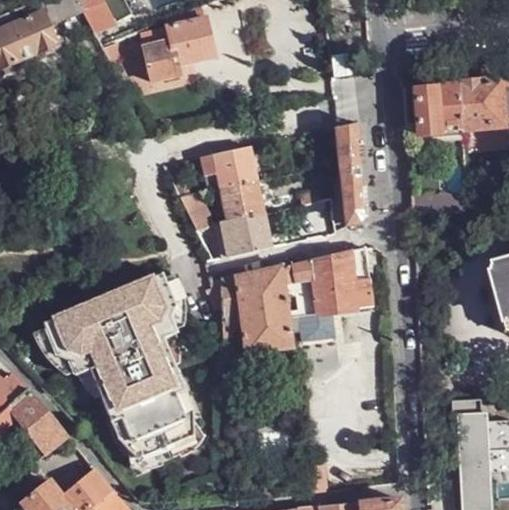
[(0,26),(42,9),(38,0),(35,0),(0,15),(0,26)]
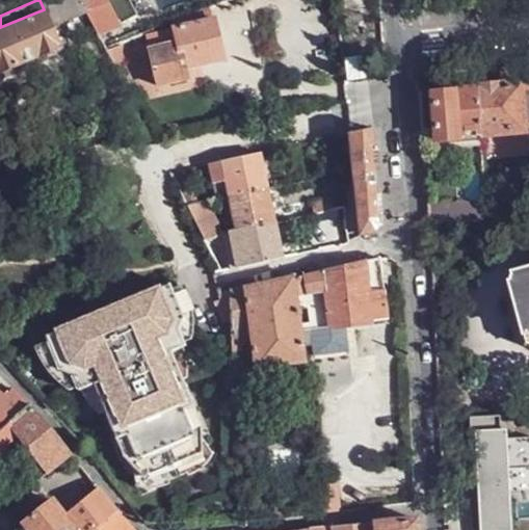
[(59,17),(52,0),(40,0),(44,9),(48,21),(59,17)]
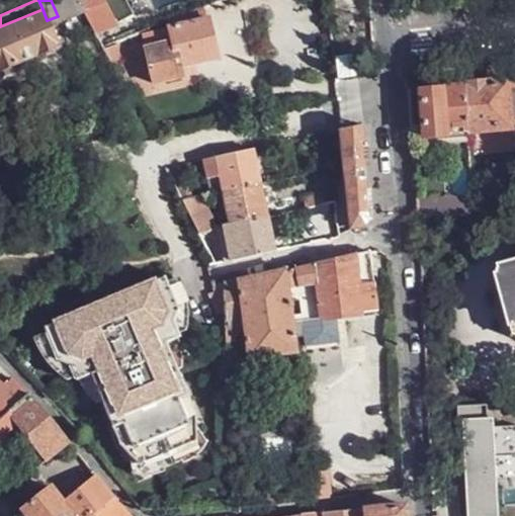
[(51,0),(58,16),(59,19),(83,8),(78,0),(51,0)]
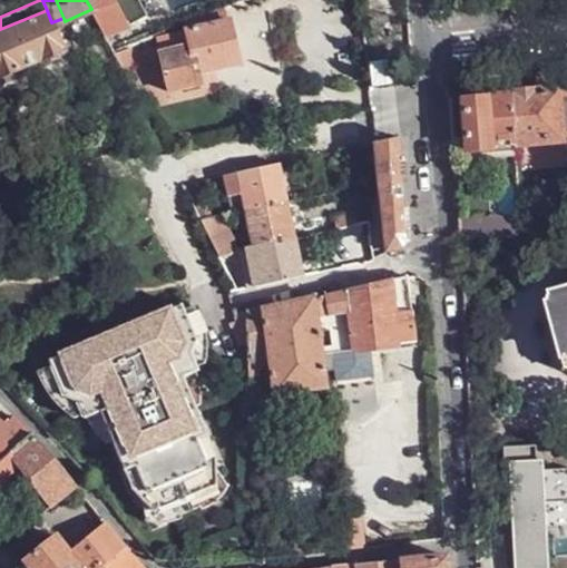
[(86,0),(91,9),(101,30),(124,25),(144,13),(137,0),(86,0)]
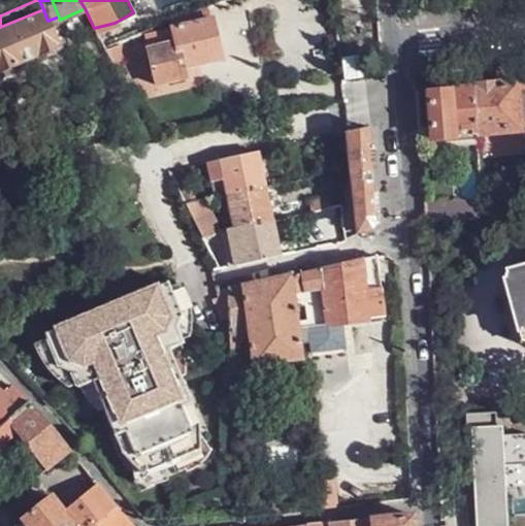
[(148,48),(155,84),(186,77),(184,67),(221,59),(212,20),(210,21),(207,7),(207,6),(163,24),(165,29),(148,35),(150,48),(148,48)]
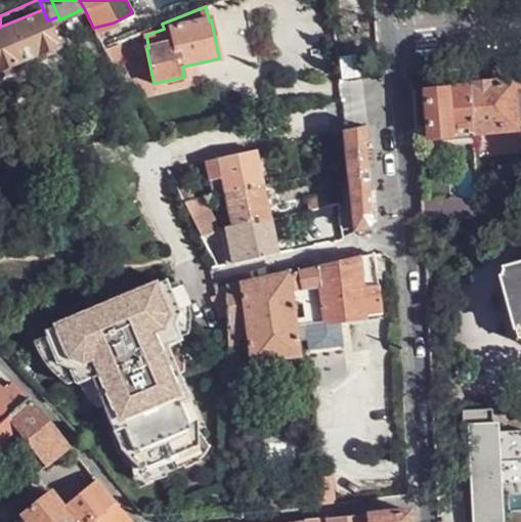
[(47,20),(43,9),(0,27),(0,69),(57,45),(47,20)]
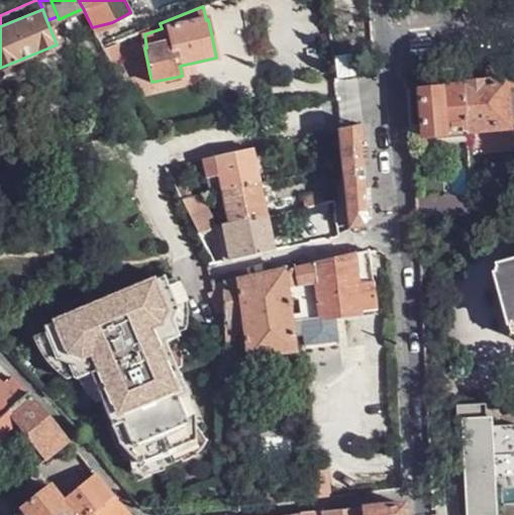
[(459,86),(464,128),(505,125),(505,120),(513,119),(513,87),(502,88),(502,82),(459,86)]
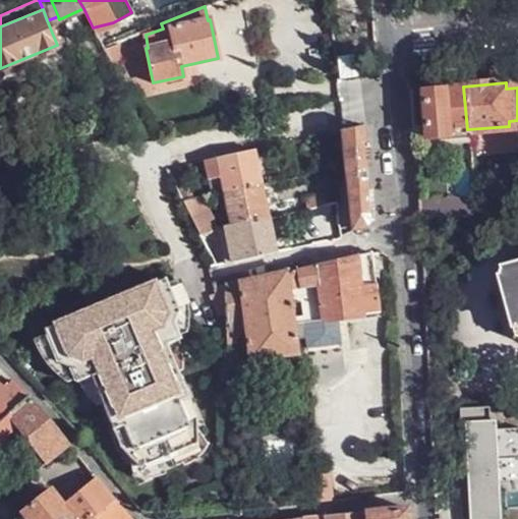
[(467,129),(463,87),(419,91),(424,138),(445,136),(445,132),(467,129)]
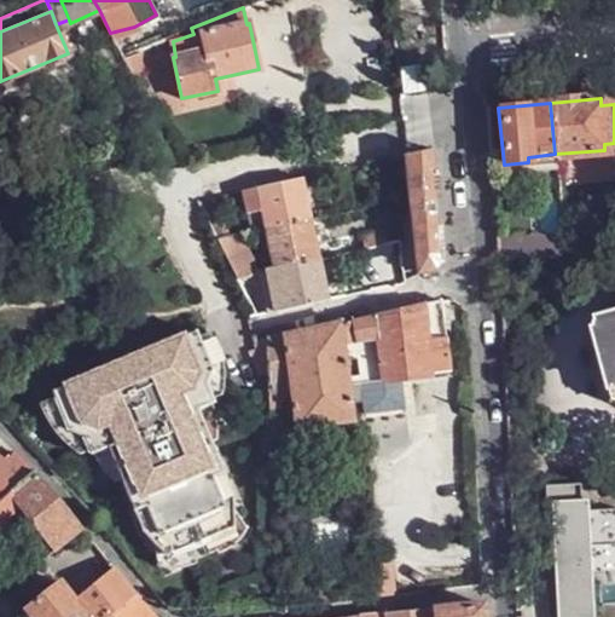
[(435,226),(430,150),(430,149),(405,155),(417,275),(425,275),(436,261),(435,226)]
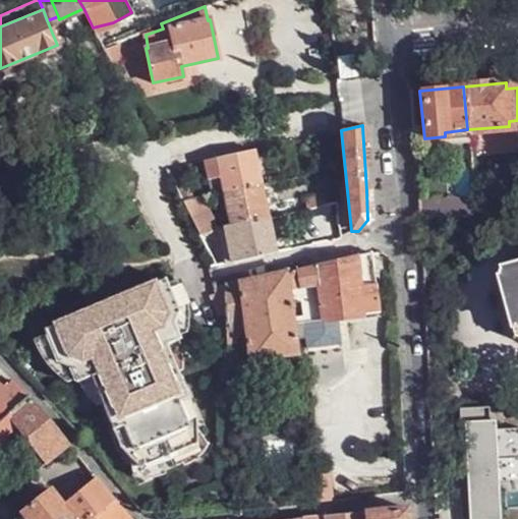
[(259,182),(251,149),(214,157),(218,173),(221,189),(259,182)]
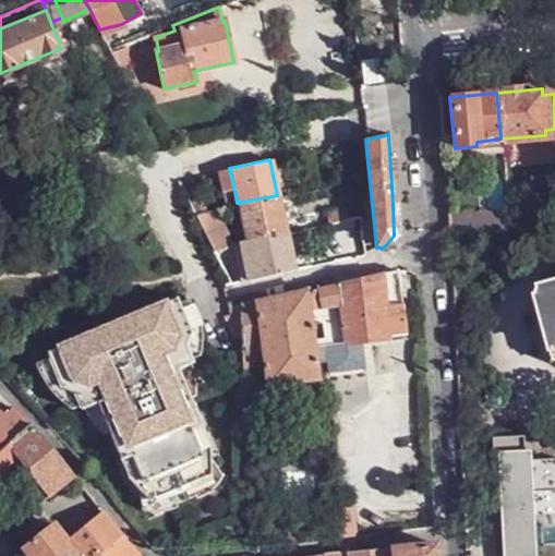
[(217,170),(221,188),(233,185),(229,168),(217,170)]
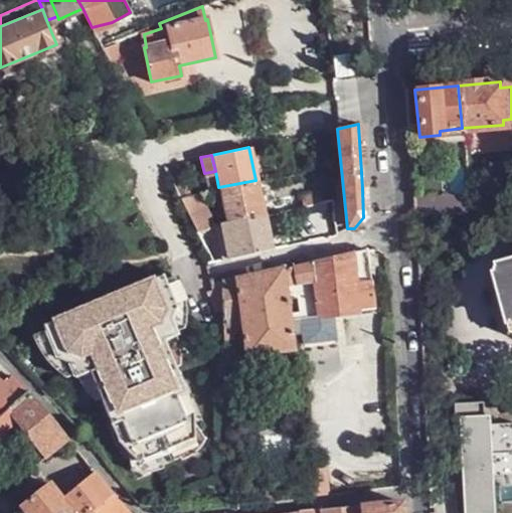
[(208,189),(218,187),(215,171),(204,173),(208,189)]
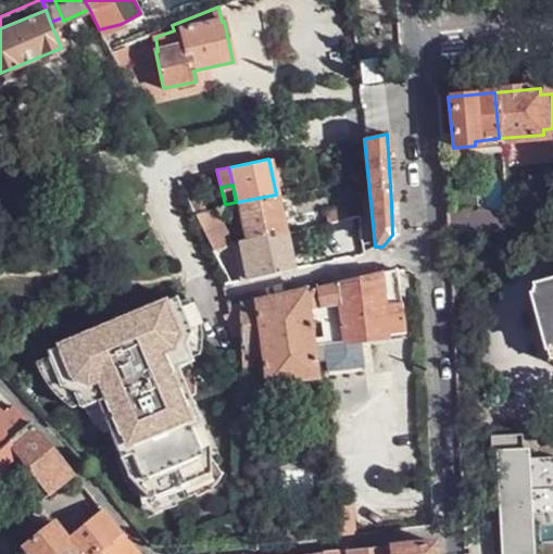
[(284,229),(276,194),(236,202),(237,210),(238,215),(244,238),(284,229)]
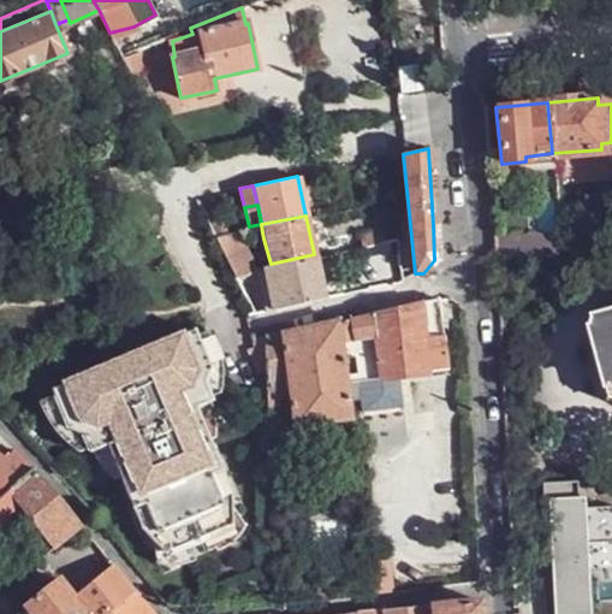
[(360,244),(382,241),(386,240),(384,226),(358,231),(360,244)]
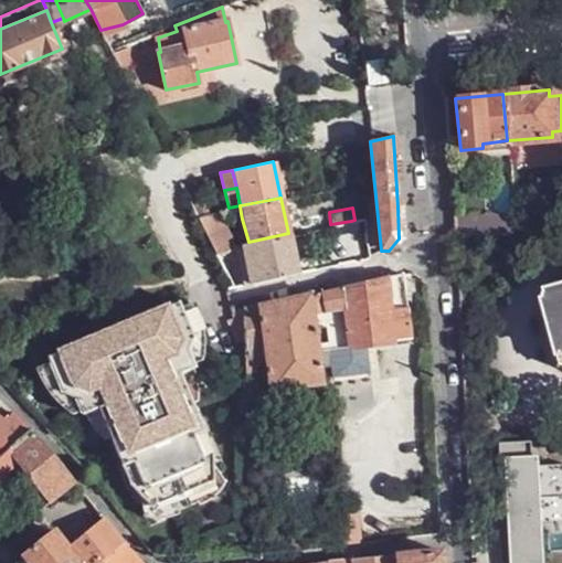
[(208,212),(197,214),(215,252),(234,246),(215,211),(208,212)]
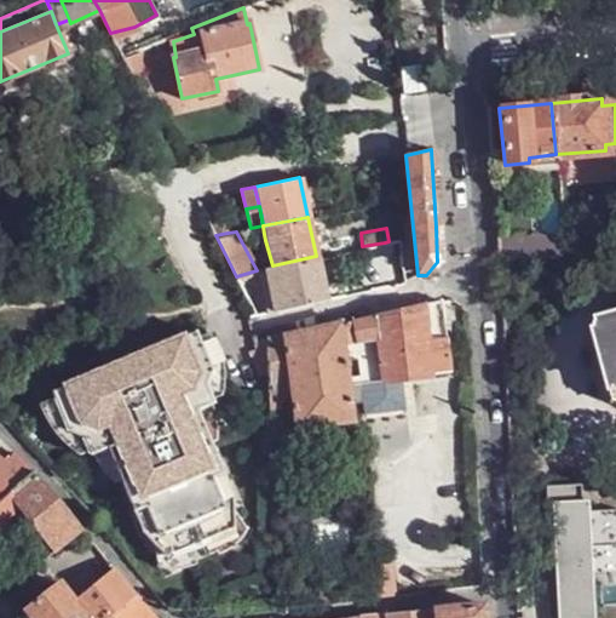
[(527,236),(528,257),(564,255),(563,235),(527,236)]
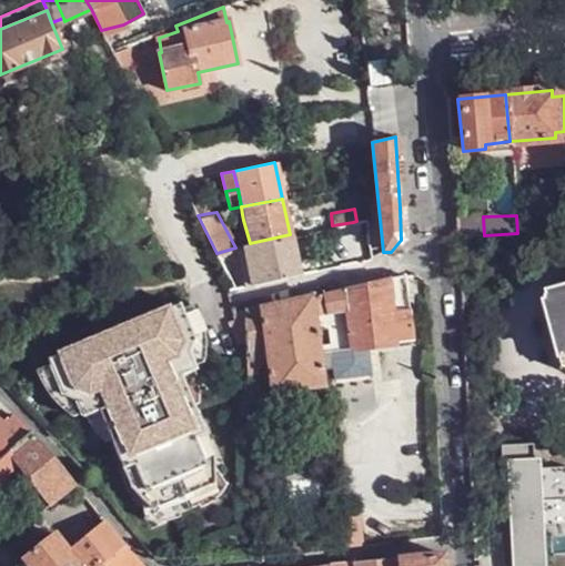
[(455,218),(456,236),(484,235),(483,216),(455,218)]
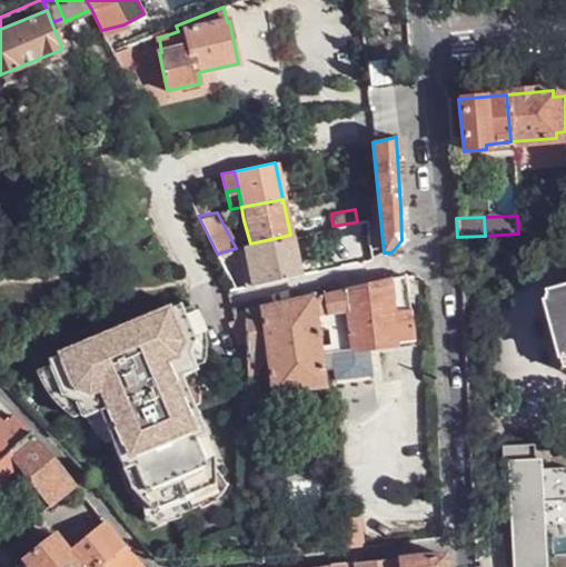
[(358,262),(367,260),(370,257),(365,220),(357,221),(354,222),(358,262)]
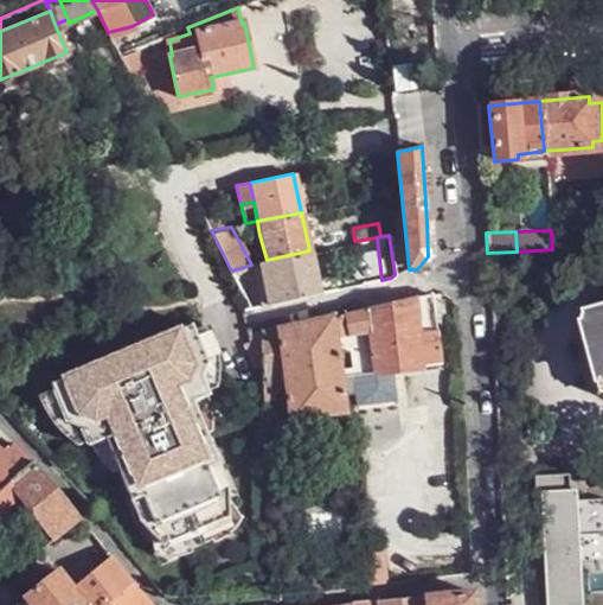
[(293,298),(319,292),(314,266),(309,250),(267,260),(257,261),(268,304),(293,298)]
